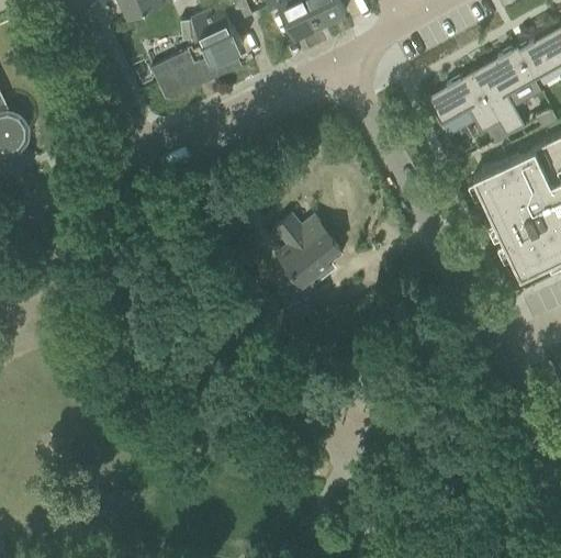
[(163,0),(119,0),(127,18),(163,0)]
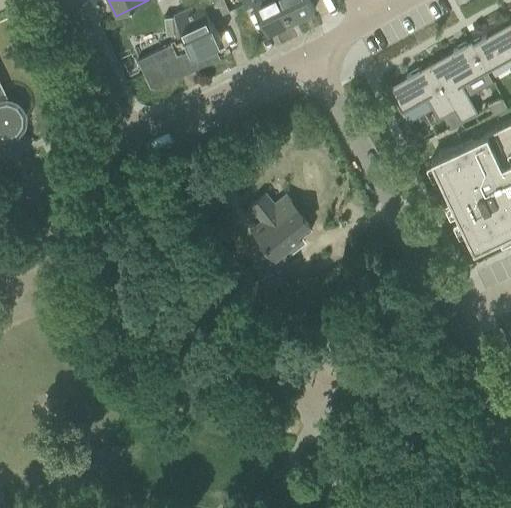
[(214,56),(217,54),(214,48),(222,44),(211,22),(229,13),(222,0),(199,0),(202,5),(174,18),(175,19),(165,21),(166,37),(174,36),(175,44),(157,54),(139,63),(152,91),(216,60),(214,56)]
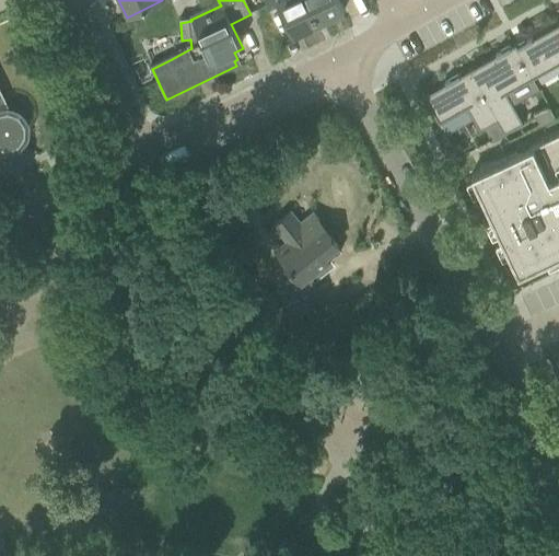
[(276,0),(278,3),(279,2),(287,18),(297,38),(321,26),(309,0),(276,0)]
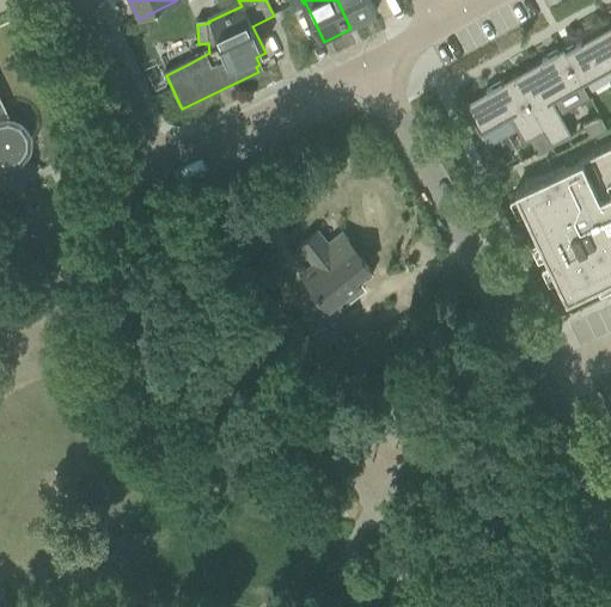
[(371,0),(337,0),(350,29),(378,16),(371,0)]
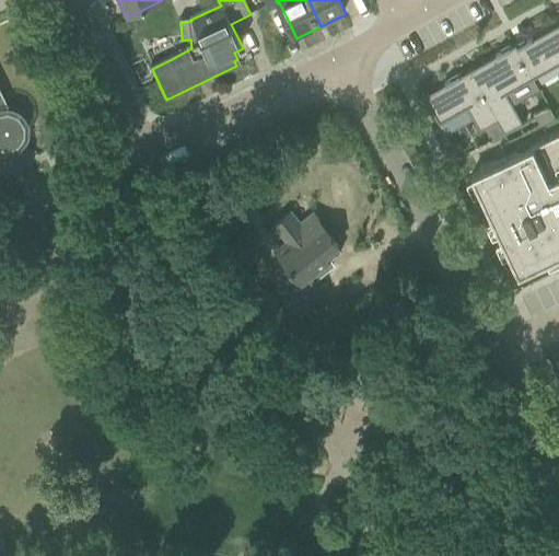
[(558,27),(519,50),(517,50),(534,81),(558,68),(558,27)]
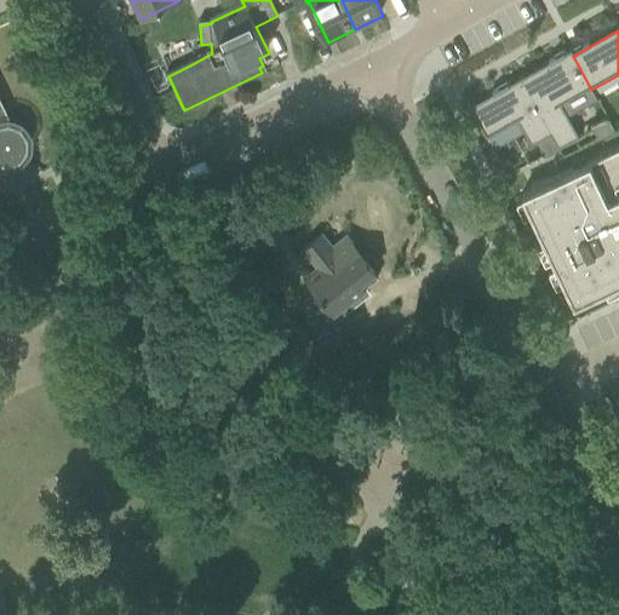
[(572,52),(521,81),(560,151),(580,139),(569,120),(562,107),(591,90),(573,56),(574,56),(572,52)]
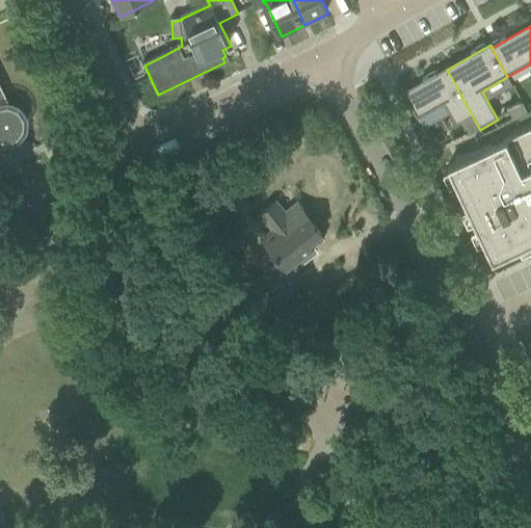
[(447,70),(403,94),(418,121),(445,105),(450,116),(456,127),(460,125),(468,137),(481,132),(480,130),(447,70)]
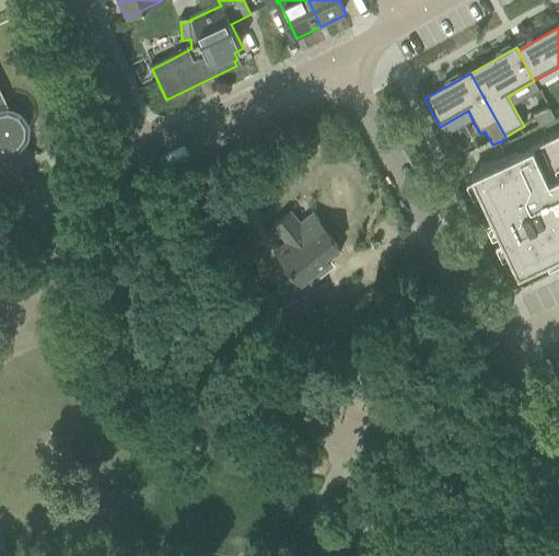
[(26,132),(26,128),(24,124),(22,120),(20,117),(15,115),(12,114),(0,89),(0,151),(3,150),(7,150),(10,150),(13,149),(15,148),(19,147),(22,143),(24,140),(25,137),(26,132)]
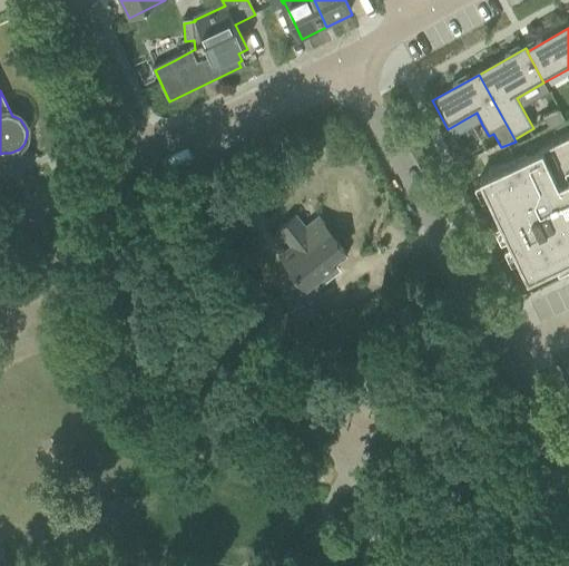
[(560,113),(545,120),(551,132),(567,124),(560,113)]
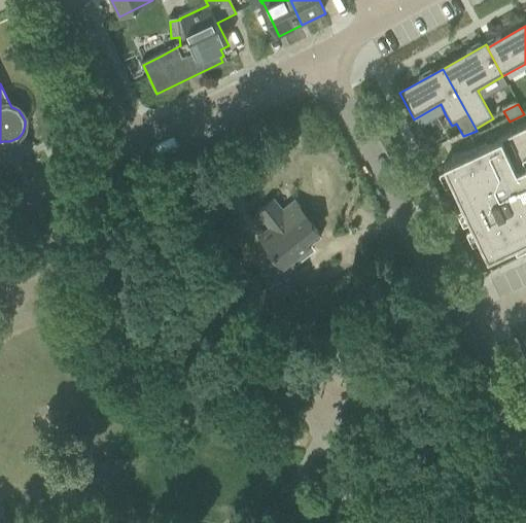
[(525,129),(444,168),(447,173),(453,185),(464,211),(470,223),(475,232),(480,244),(488,260),(489,262),(515,249),(525,244),(525,129)]
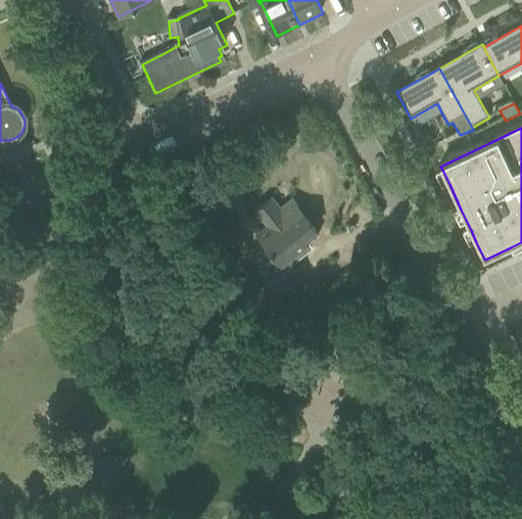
[(271,201),(256,213),(275,235),(264,243),(282,267),(295,256),(298,261),(309,252),(305,248),(320,236),(293,203),(281,214),(271,201)]
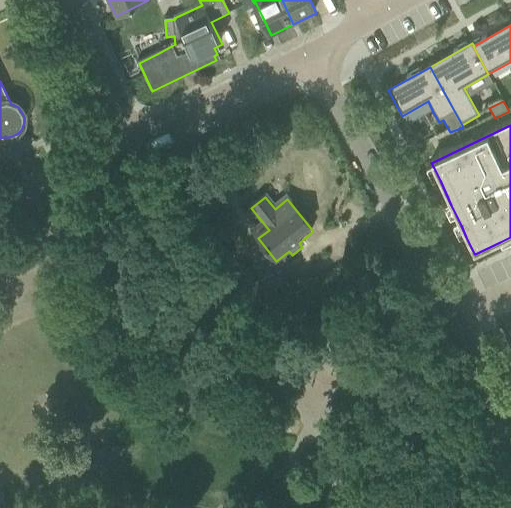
[(255,287),(248,273),(231,281),(247,311),(290,291),(281,274),(255,287)]
